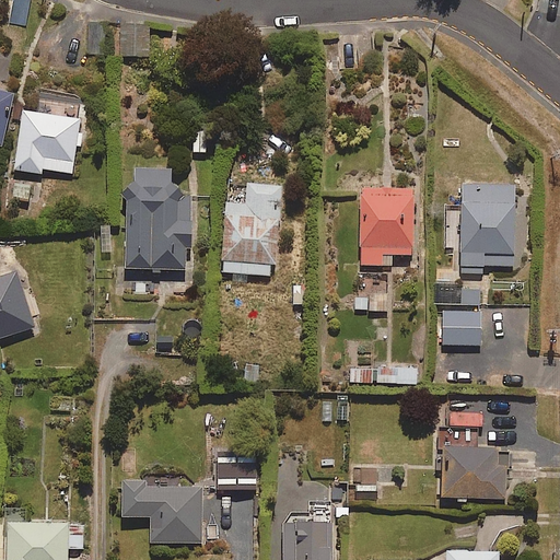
[(25,26),(30,0),(11,0),(7,23),(25,26)]
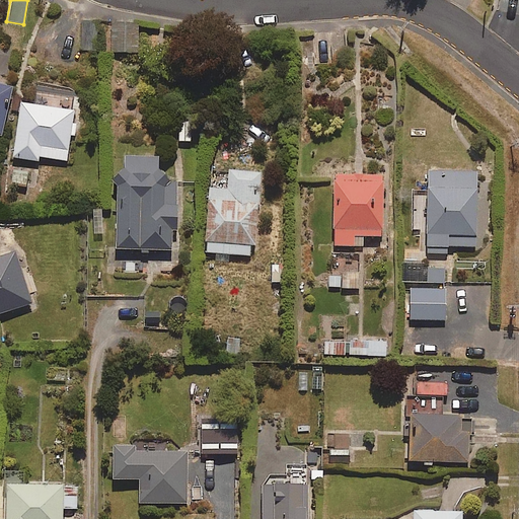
[(139,52),(138,22),(112,22),(112,53),(139,52)]
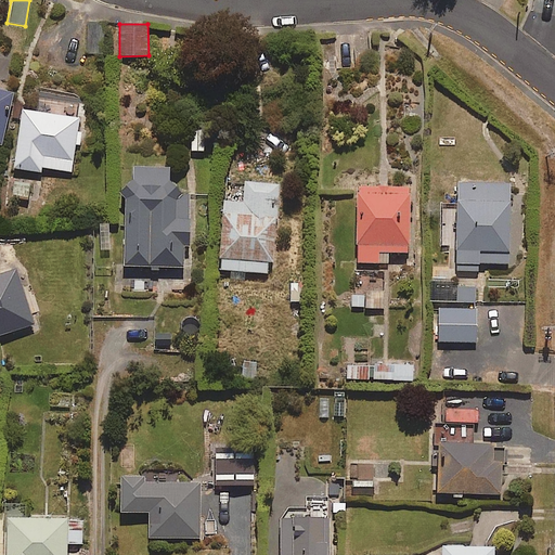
[(14,93),(0,89),(0,144),(1,145),(14,93)]
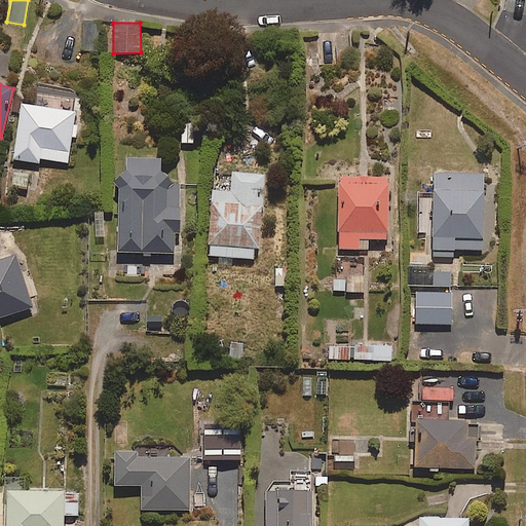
[(68,163),(75,111),(22,104),(13,159),(39,163),(40,159),(68,163)]
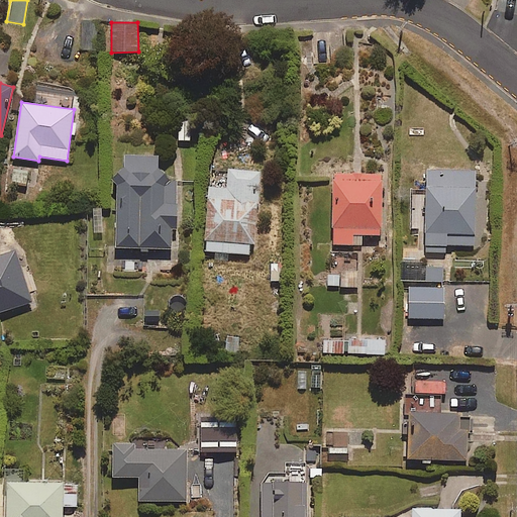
[(172,183),(159,170),(158,156),(124,156),(124,171),(115,171),(117,249),(172,247),(172,229),(178,229),(177,183),(172,183)]
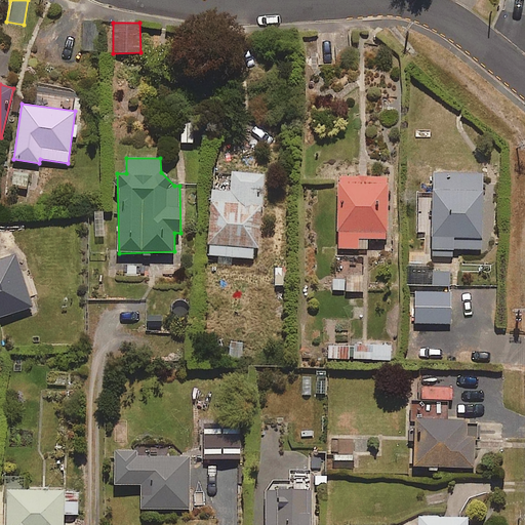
[(28,190),(31,173),(12,170),(9,187),(28,190)]
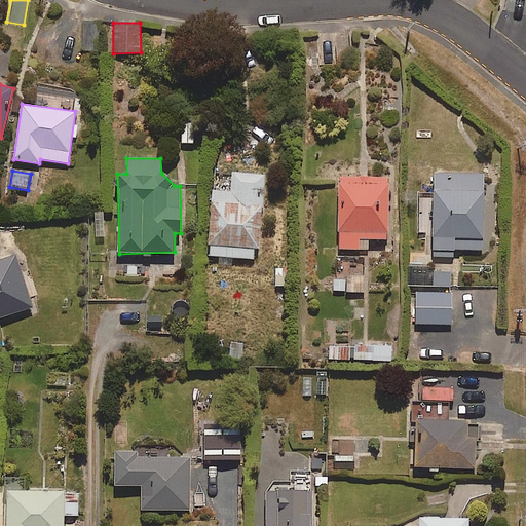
[(214,190),(209,256),(254,259),(255,248),(259,248),(265,174),(232,172),(231,191),(214,190)]
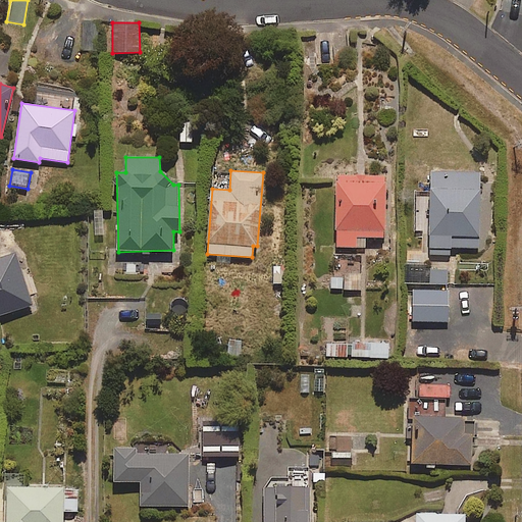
[(480,236),(480,172),(430,172),(430,212),(418,212),(418,236),(430,236),(430,255),(451,255),(451,248),(466,248),(466,236),(480,236)]
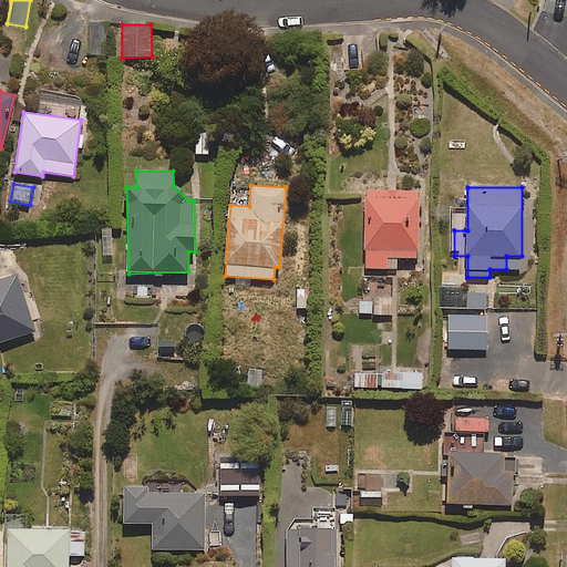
[(419,258),(420,191),(367,191),(366,268),(397,268),(397,258),(419,258)]
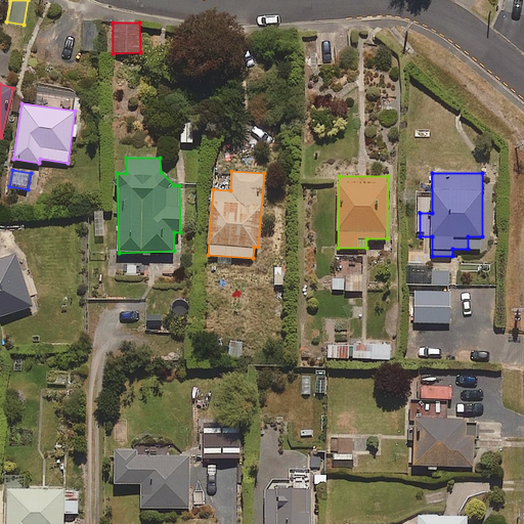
[(0,315),(31,305),(13,253),(0,257),(0,315)]
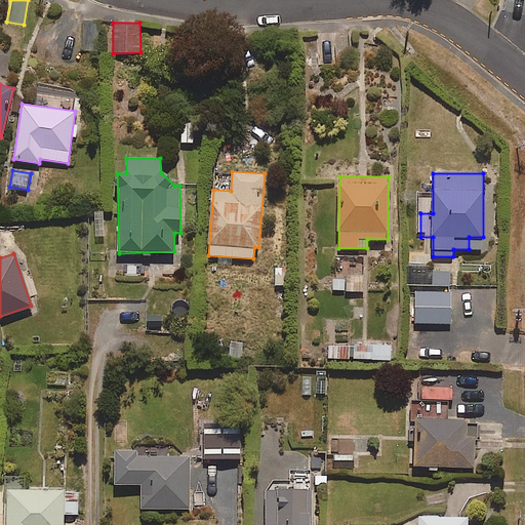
[(451,323),(451,293),(415,292),(414,323),(451,323)]
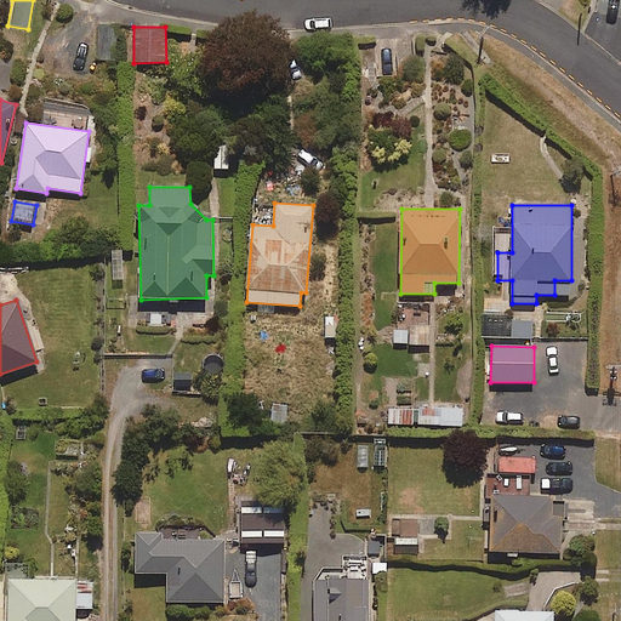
[(461,426),(462,409),(419,406),(417,425),(461,426)]
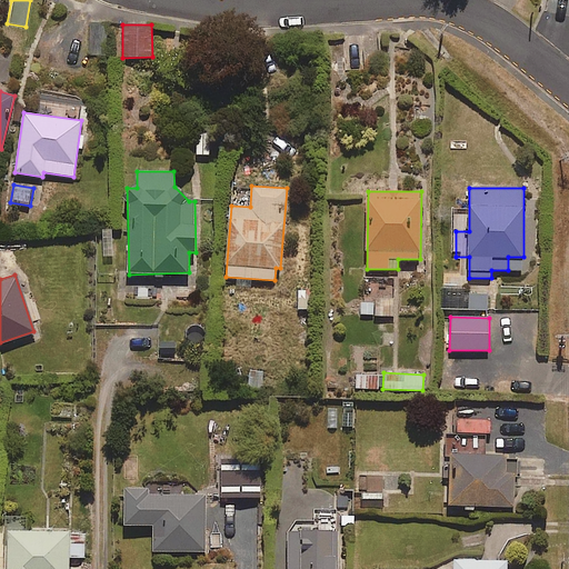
[(379,390),(379,375),(357,375),(357,390),(379,390)]
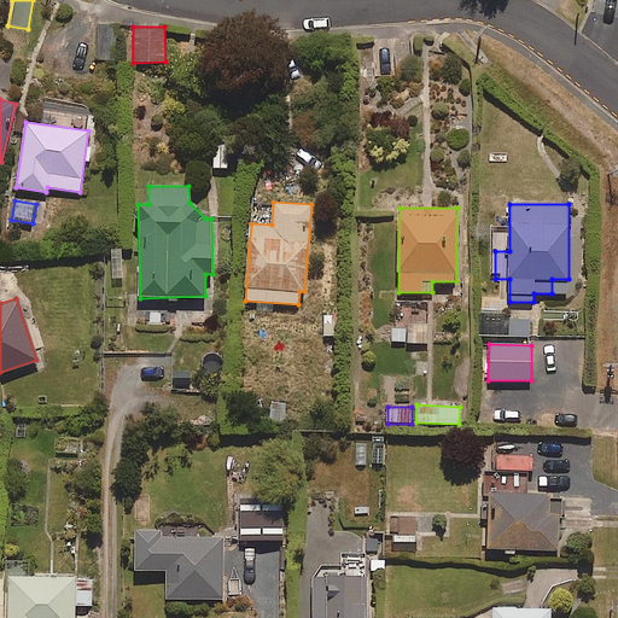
[(526,494),(528,476),(491,473),(488,547),(558,551),(561,495),(526,494)]
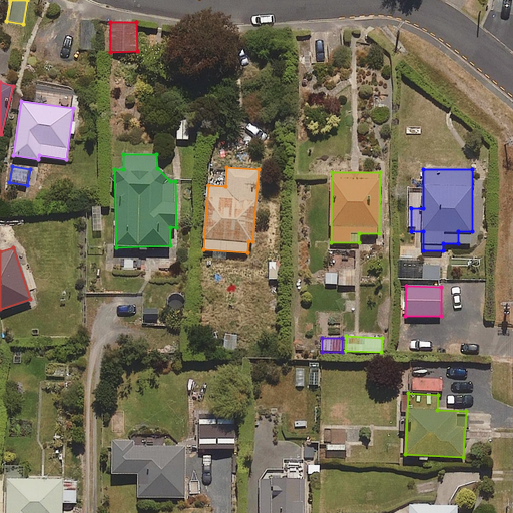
[(184,445),(130,447),(130,440),(112,440),(112,474),(138,473),(138,497),(185,497),(184,445)]
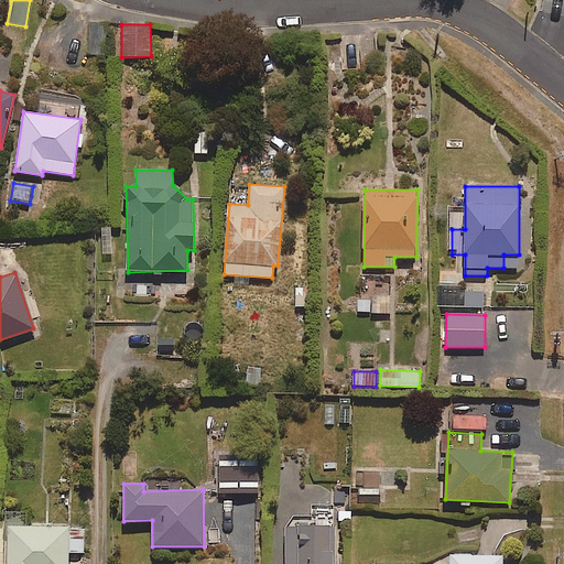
[(284,563),(333,563),(334,503),(312,503),(312,514),(294,514),(285,524),(284,563)]
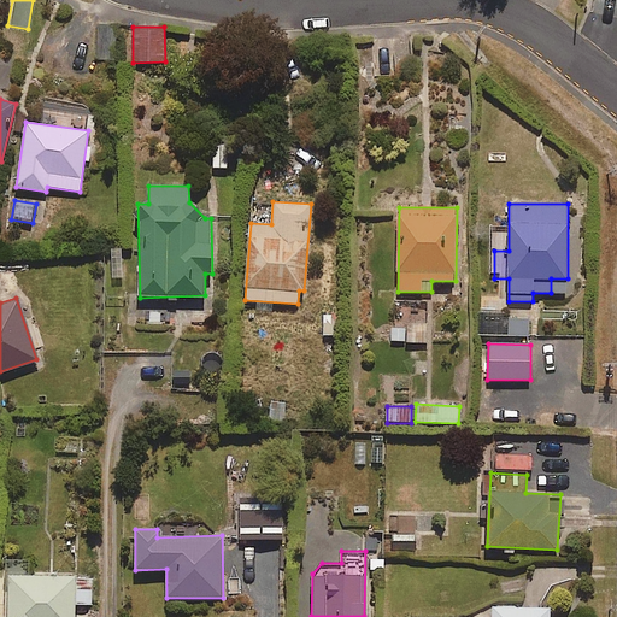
[(92,604),(92,576),(7,576),(6,616),(75,616),(75,605),(92,604)]
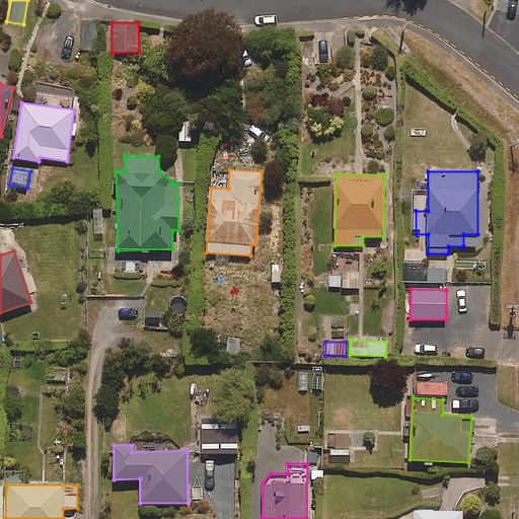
[(237,518),(238,496),(219,495),(218,518),(237,518)]
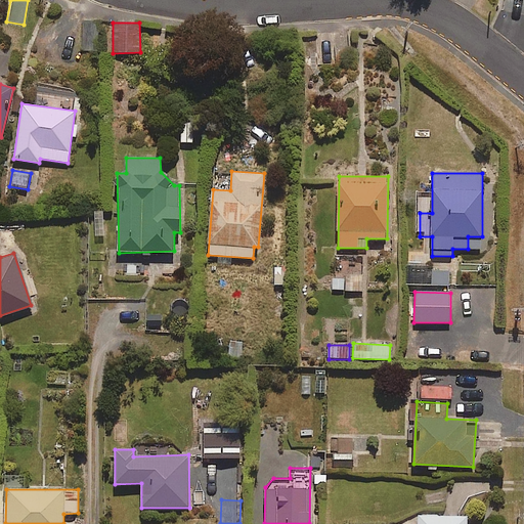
[(468,523),(468,517),(418,515),(417,523),(468,523)]
